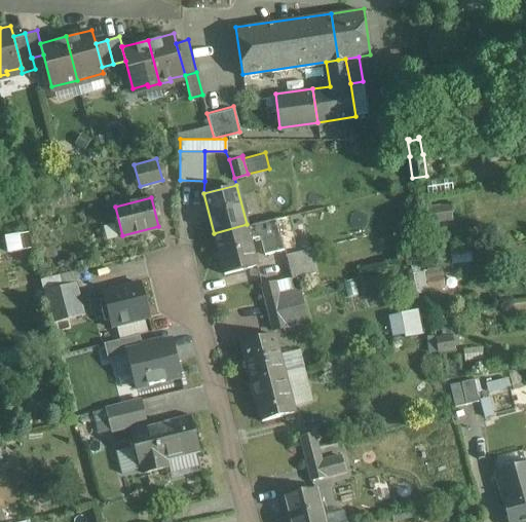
[(451,202),(421,207),(423,221),(453,216),(451,202)]
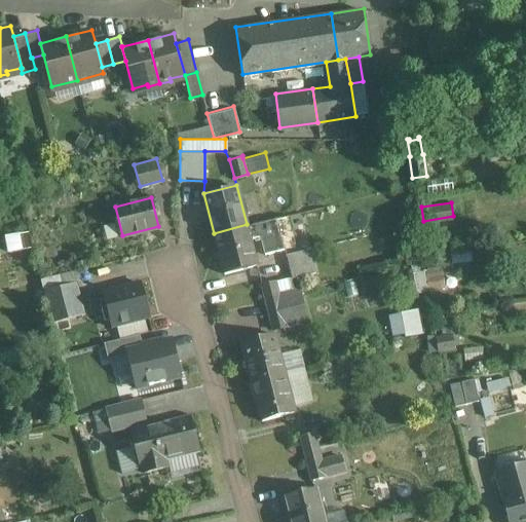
[(247,224),(214,233),(224,272),(257,264),(250,237),(260,235),(265,253),(284,248),(276,217),(247,224)]
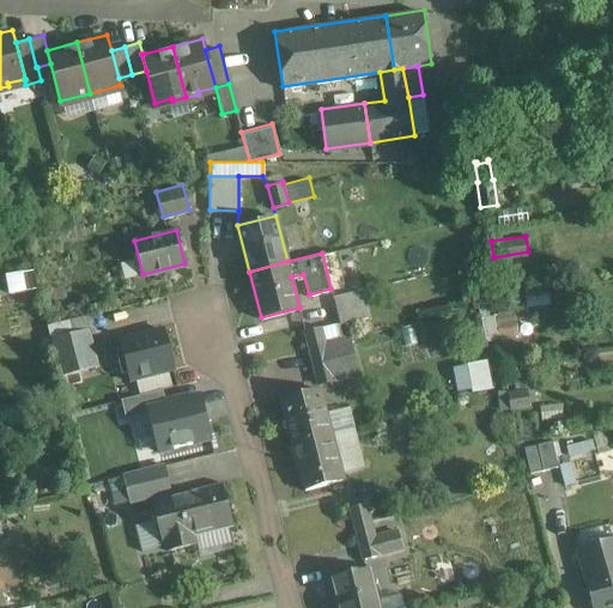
[(28,279),(14,275),(11,290),(25,293),(28,279)]
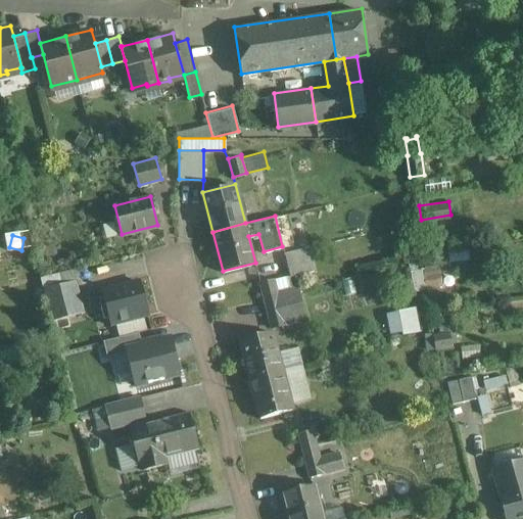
[(308,246),(284,252),(290,275),(314,270),(308,246)]
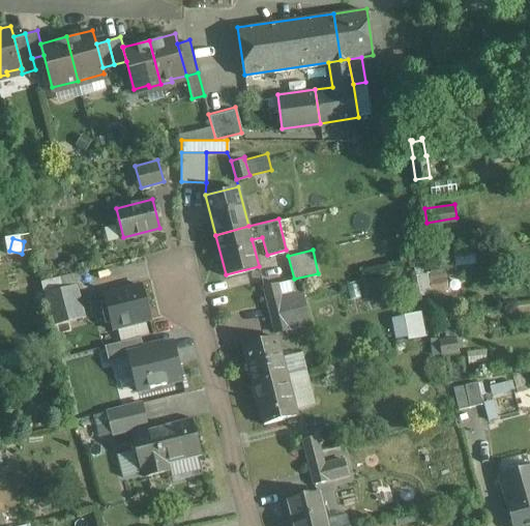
[(70,272),(40,280),(43,292),(74,284),(70,272)]
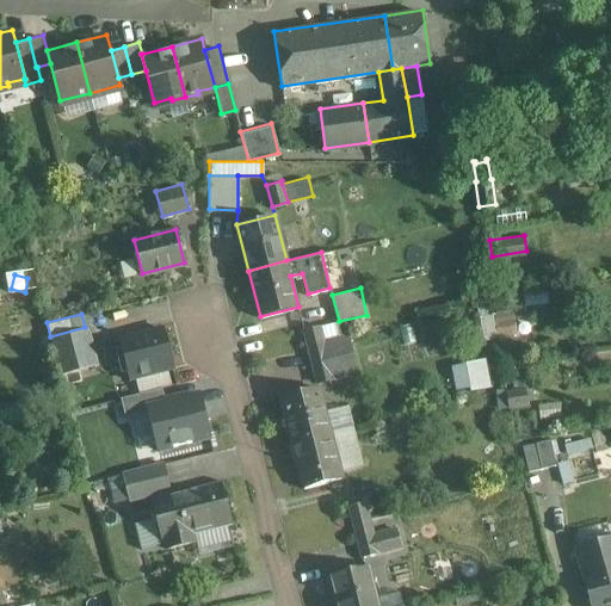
[(513,316),(495,320),(498,334),(516,332),(513,316)]
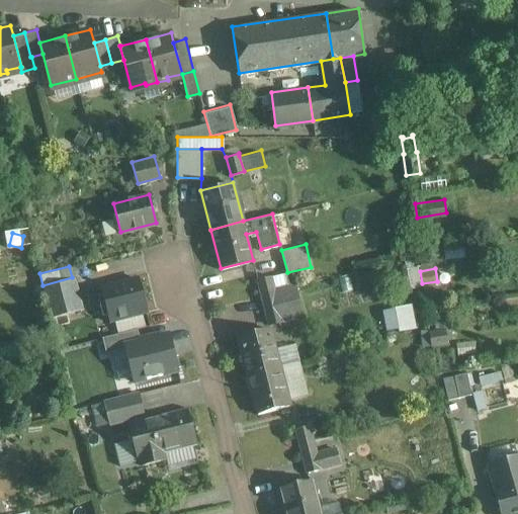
[(271,274),(257,278),(261,292),(275,288),(271,274)]
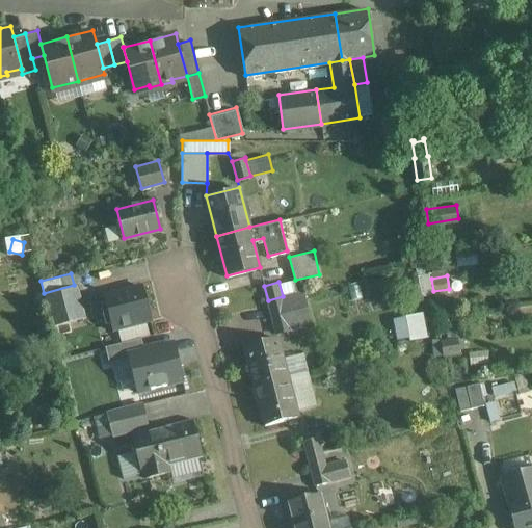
[(141,284),(104,294),(112,328),(151,319),(141,284)]
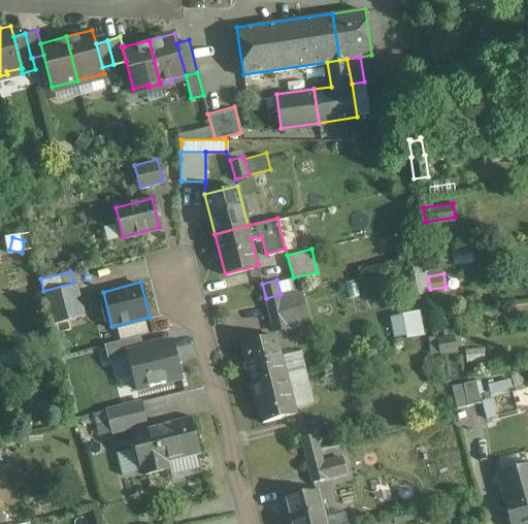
[(73,283),(43,291),(52,323),(68,319),(64,302),(79,299),(75,283),(73,283)]
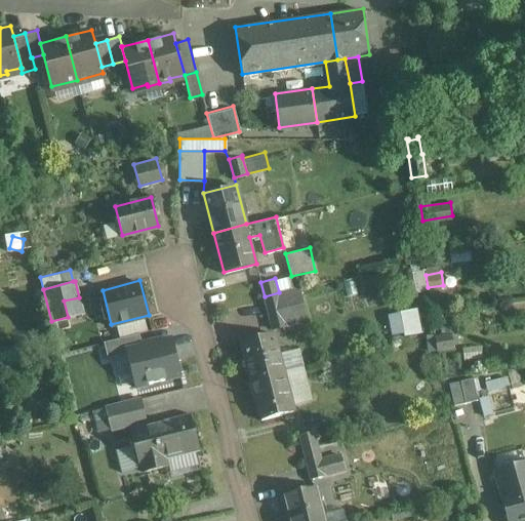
[(279,292),(265,296),(273,327),(307,318),(298,288),(279,292)]
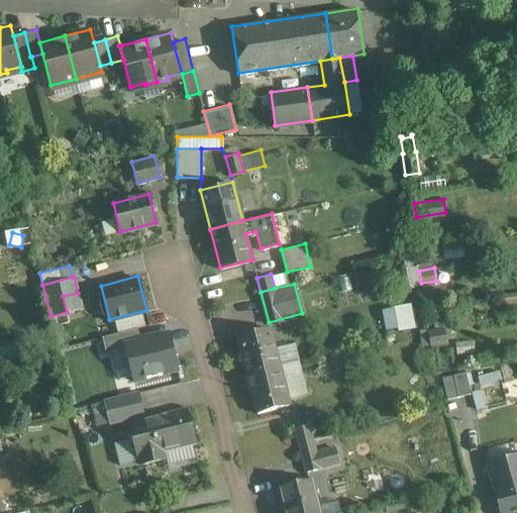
[(388,330),(417,324),(412,301),(383,308),(388,330)]
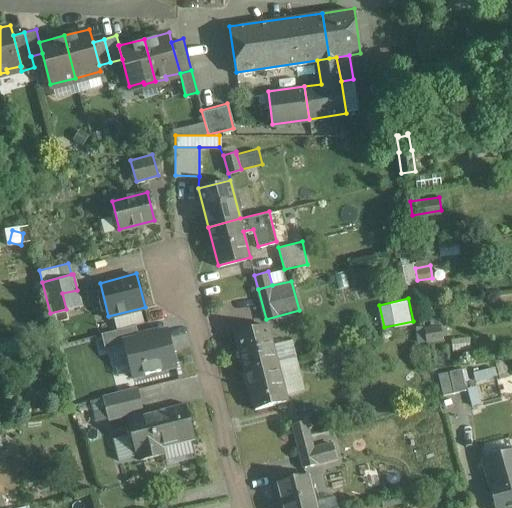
[(439,318),(430,318),(432,327),(424,328),(426,340),(442,338),(439,318)]
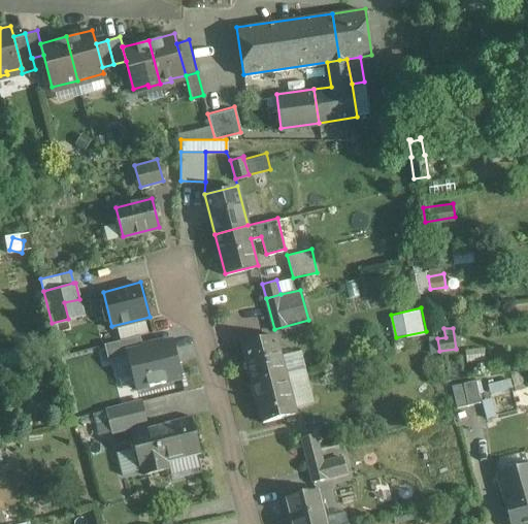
[(275,334),(242,342),(253,382),(285,373),(282,357),(275,334)]
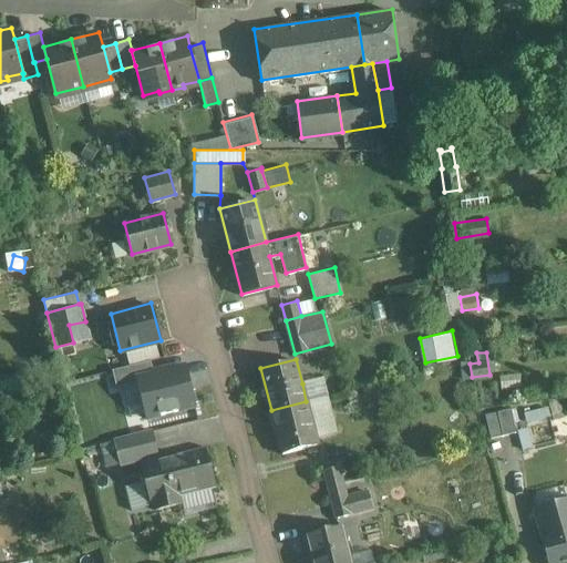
[(138,378),(148,417),(195,406),(185,366),(138,378)]
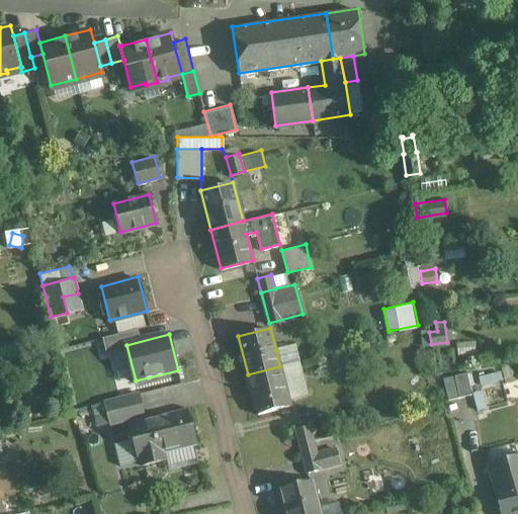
[(276,350),(279,366),(292,363),(288,347),(276,350)]
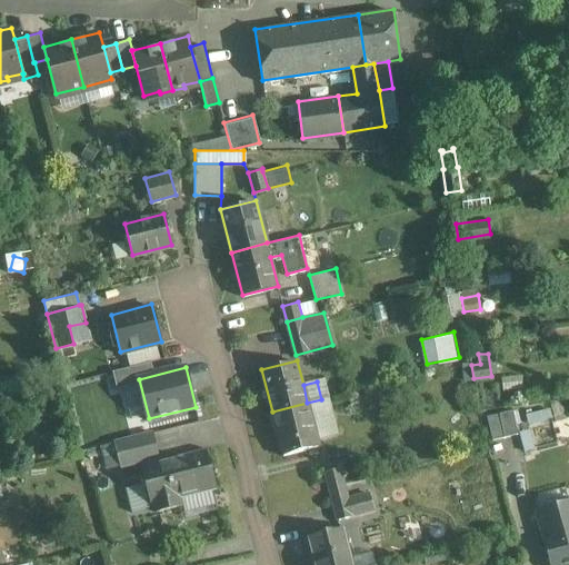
[(330,436),(321,399),(307,403),(317,439),(330,436)]
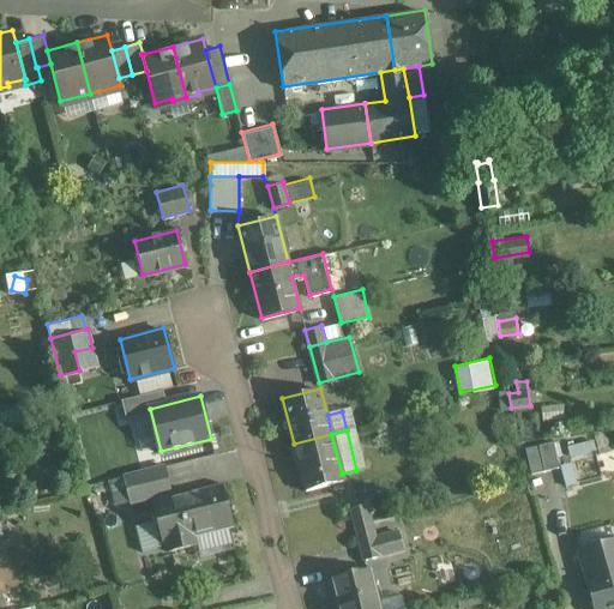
[(331,434),(294,444),(306,489),(343,480),(342,474),(331,434)]
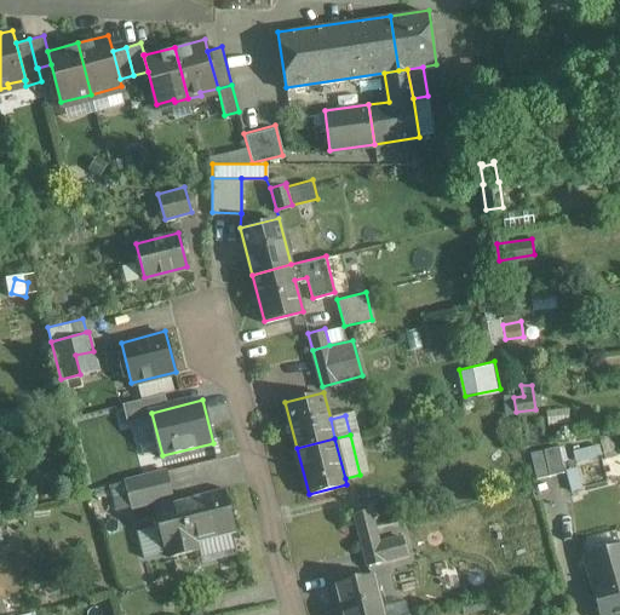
[(558,447),(530,453),(537,478),(564,472),(558,447)]
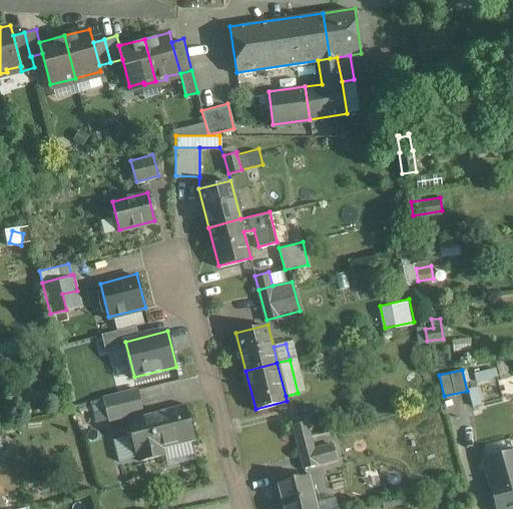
[(137,388),(102,397),(108,418),(108,419),(143,411),(137,388)]
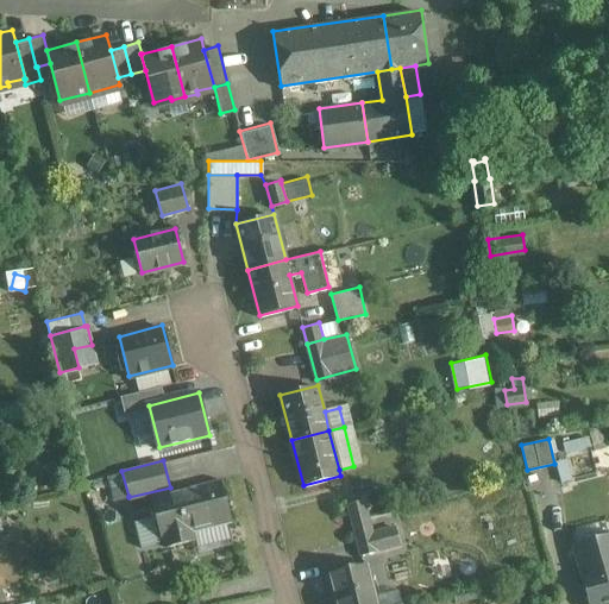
[(129,496),(121,471),(106,476),(112,499),(129,496)]
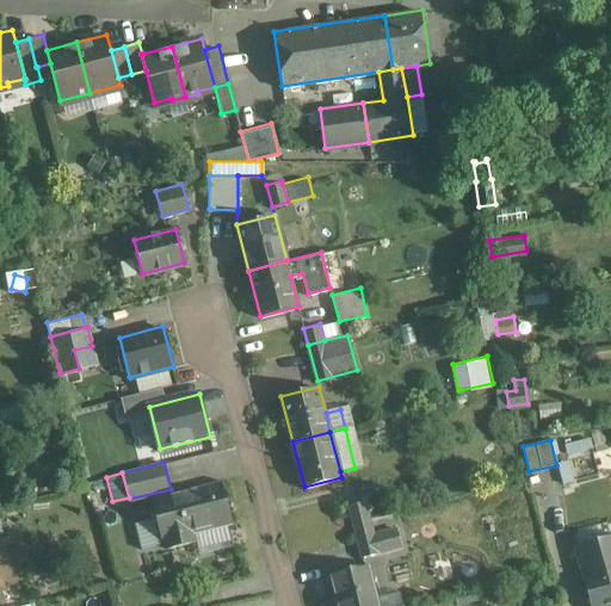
[(222,482),(154,498),(167,548),(196,540),(193,532),(232,523),(222,482)]
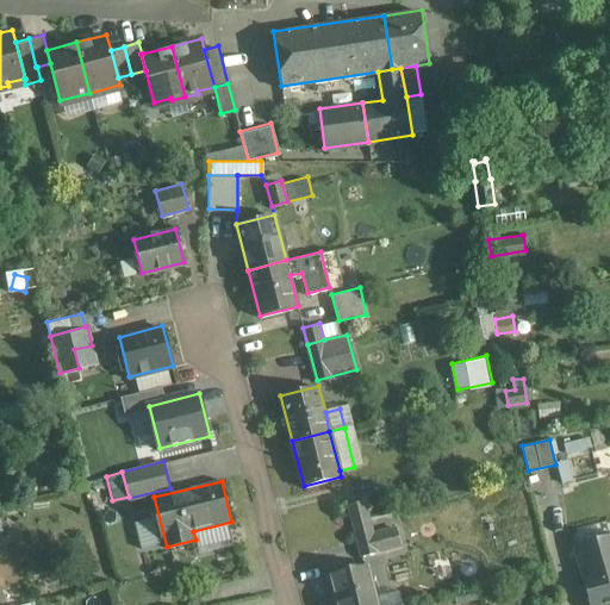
[(365,500),(348,504),(353,521),(368,517),(365,500)]
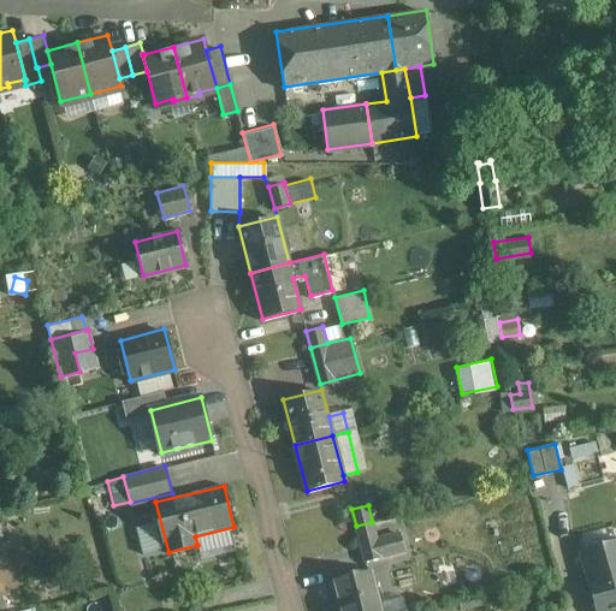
[(400,532),(377,538),(372,522),(356,526),(365,561),(404,550),(400,532)]
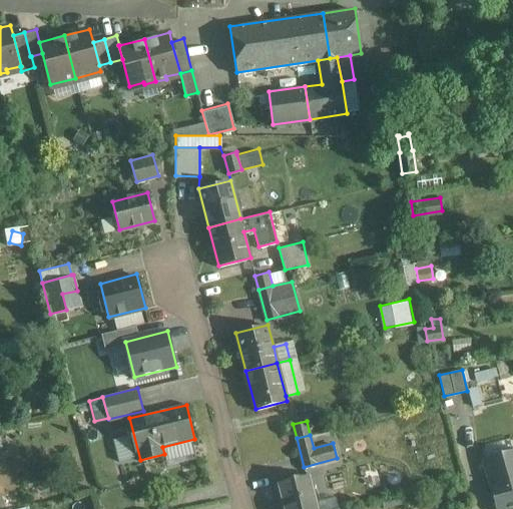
[(512,457),(485,465),(490,484),(490,485),(496,508),(505,508),(512,507),(512,457)]
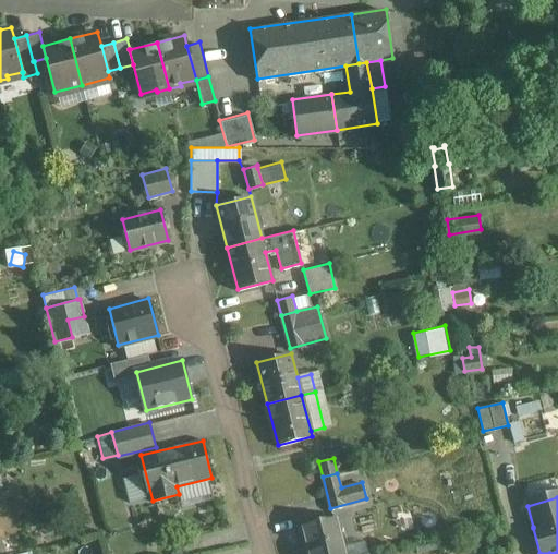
[(344,553),(336,517),(302,526),(308,553),(344,553)]
